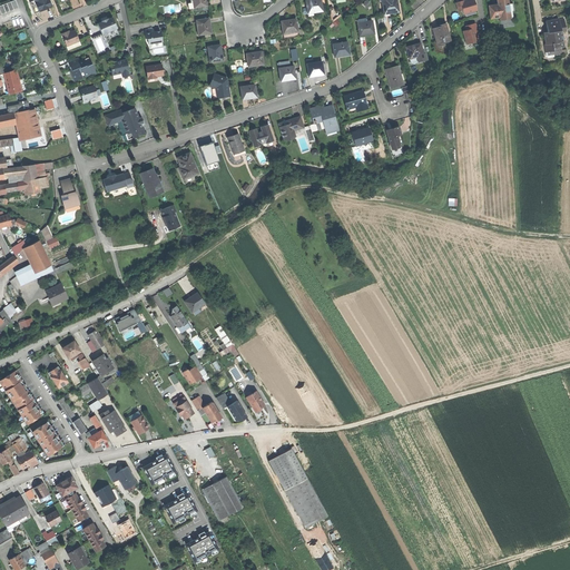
[(16,0),(15,0),(0,6),(0,8),(2,15),(19,8),(16,0)]
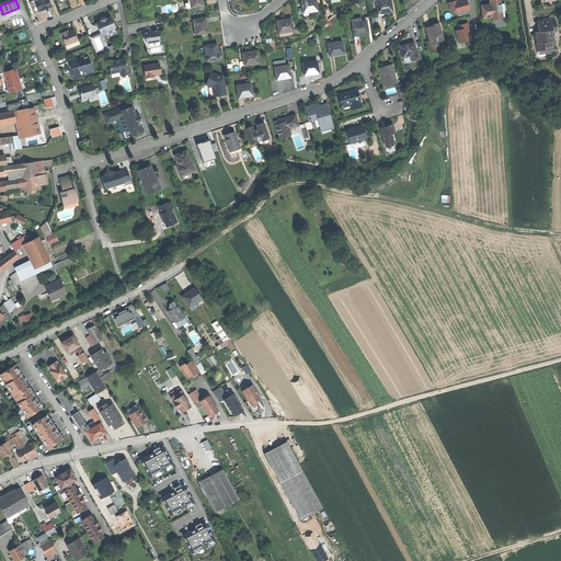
[(38,11),(39,11),(34,0),(30,2),(35,12),(38,11)]
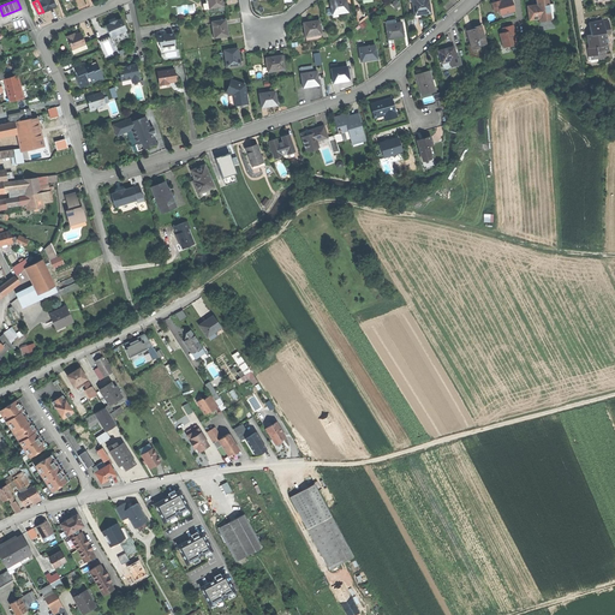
[(37,0),(43,12),(49,10),(54,7),(51,0),(37,0)]
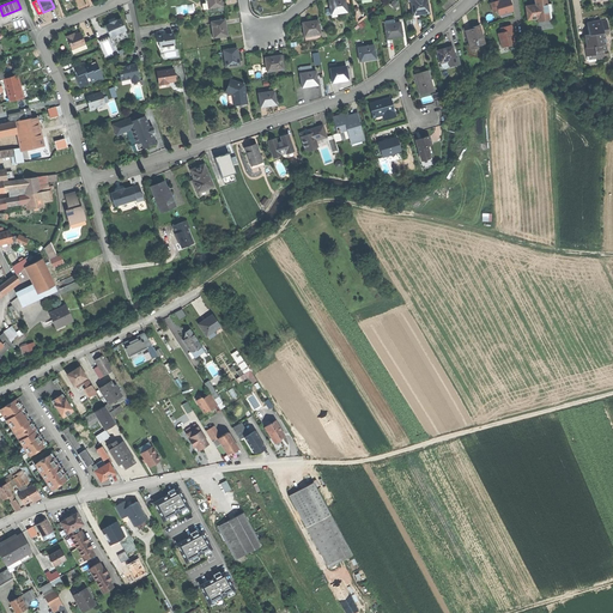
[(335,0),(337,0),(329,1),(332,14),(338,14),(347,12),(345,0),(335,0)]
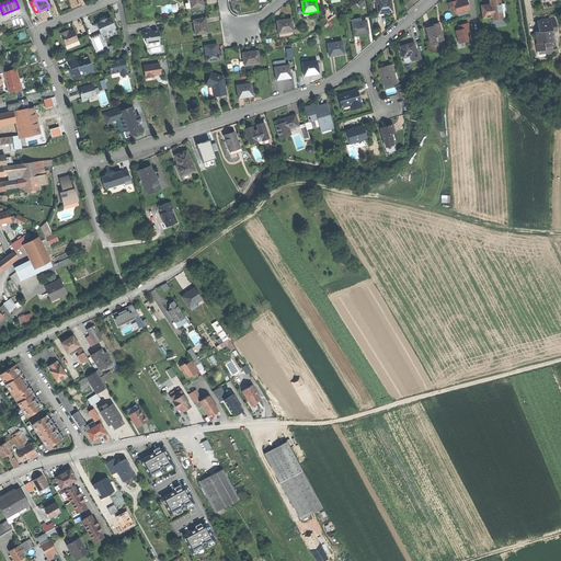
[(376,1),(378,13),(382,12),(382,13),(387,13),(392,12),(390,0),(374,0),(375,2),(376,1)]
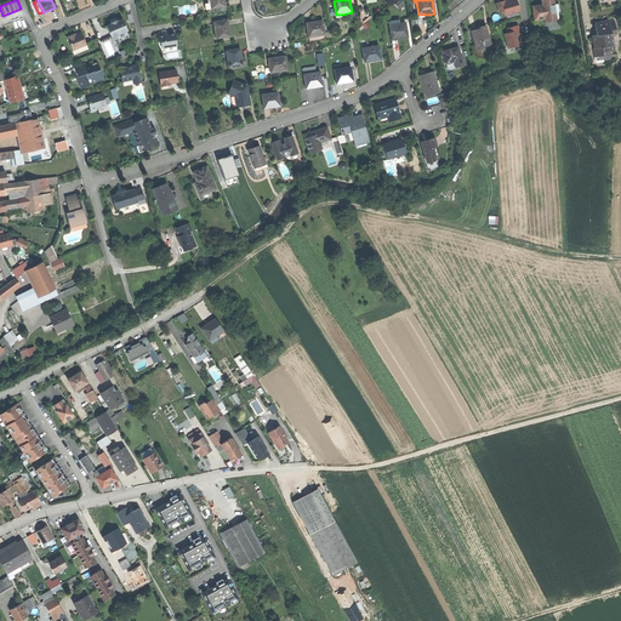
[(497,4),(500,12),(505,11),(506,16),(519,11),(516,0),(512,0),(506,3),(506,0),(501,3),(497,4)]
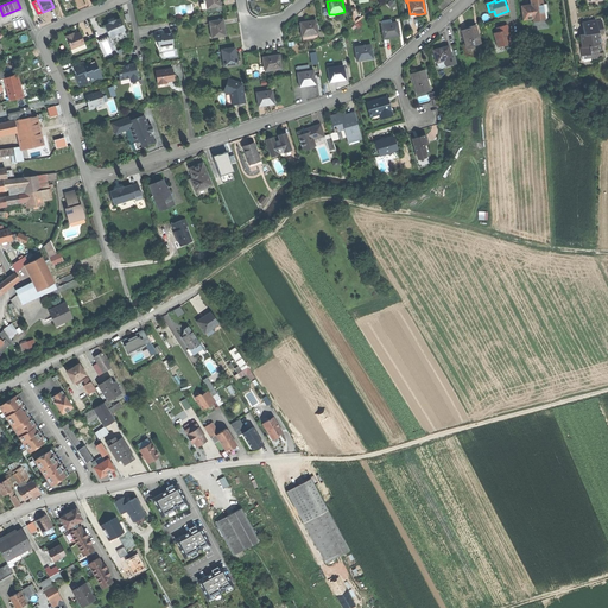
[(530,0),(531,5),(520,6),(523,21),(537,19),(537,21),(544,20),(543,12),(546,11),(545,5),(543,6),(540,0),(530,0)]
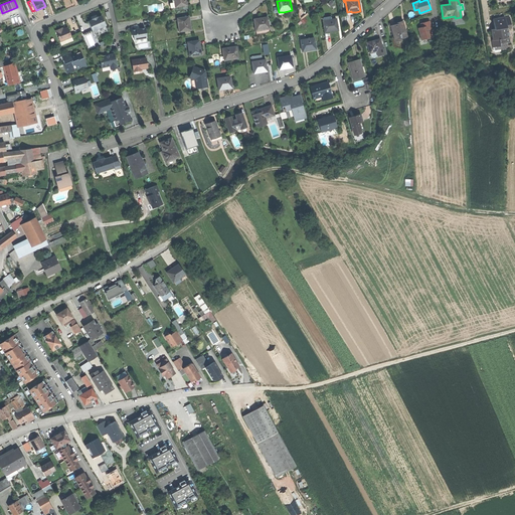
[(89,21),(94,31),(107,25),(102,16),(98,17),(98,16),(95,18),(93,19),(93,20),(89,21)]
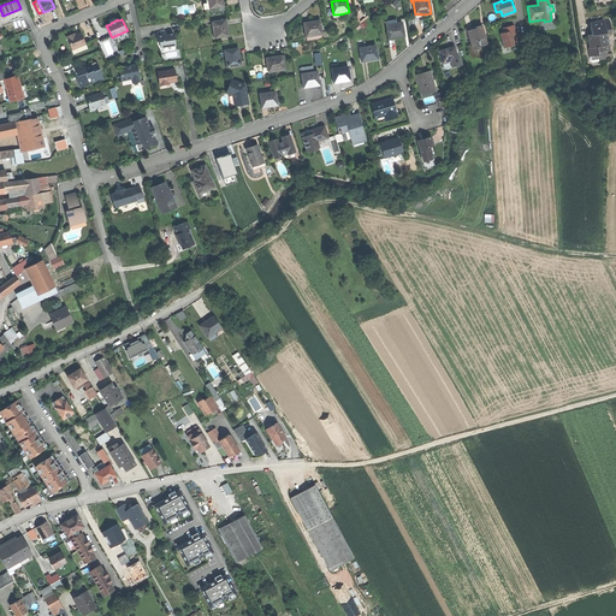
[(214,37),(229,35),(227,28),(226,19),(213,22),(214,28),(213,28),(214,37)]
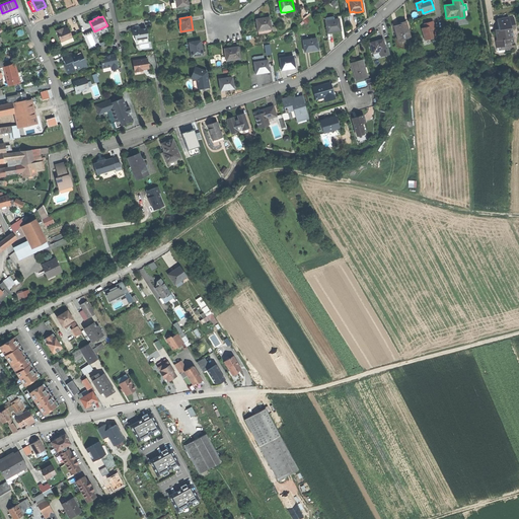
[(263,18),(256,19),(258,34),(273,33),(271,17),(263,18)]
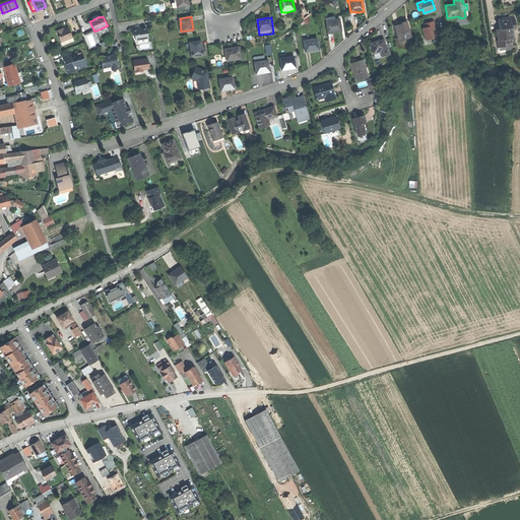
[(337,31),(342,30),(340,18),(339,18),(326,21),(328,31),(332,31),(333,33),(337,31)]
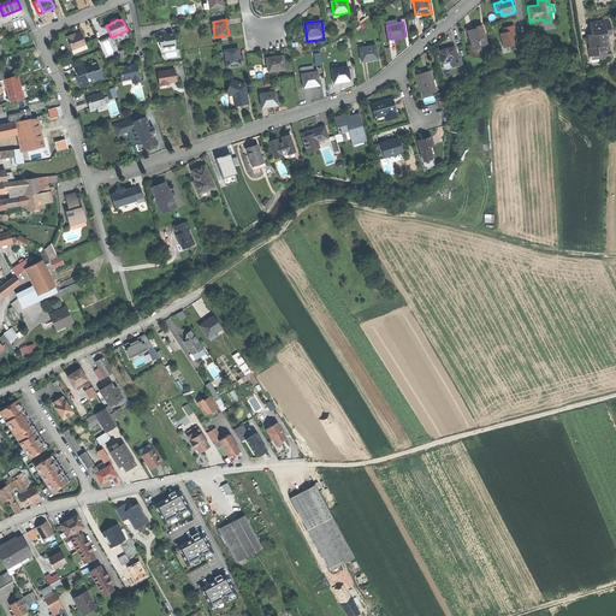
[(588,48),(590,57),(598,55),(598,61),(608,60),(608,59),(606,52),(609,52),(609,46),(605,46),(605,40),(608,40),(606,35),(611,34),(609,22),(603,22),(596,22),(590,23),(592,35),(588,36),(590,48),(588,48)]
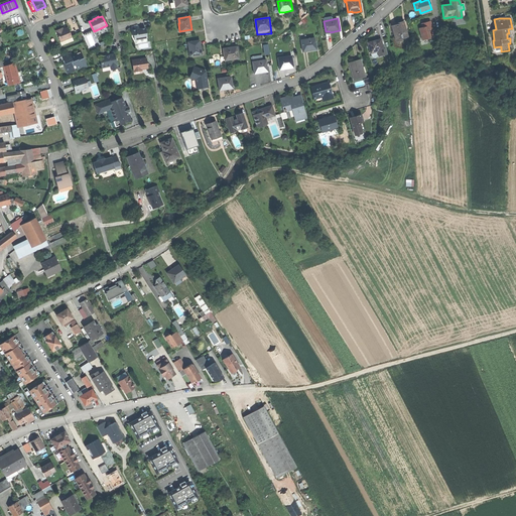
[(392,26),(396,41),(401,40),(401,38),(407,36),(406,31),(405,32),(404,28),(405,28),(403,21),(398,22),(395,23),(396,24),(392,26)]
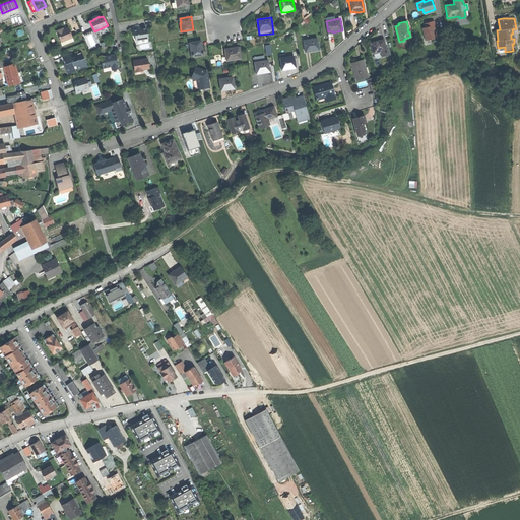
[(423,28),(427,41),(436,38),(434,29),(436,29),(434,21),(430,22),(426,23),(427,27),(423,28)]
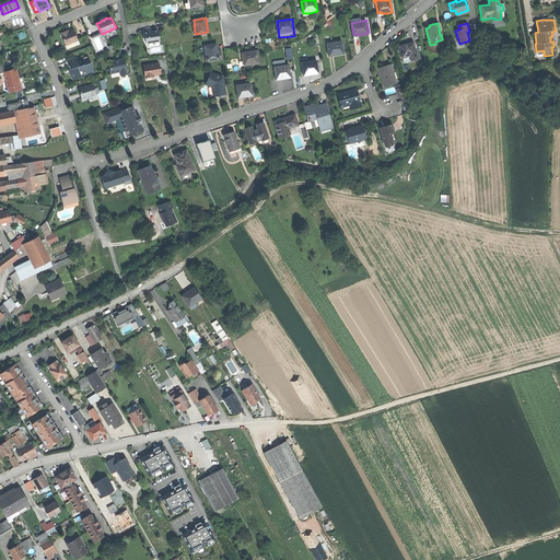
[(149,30),(143,31),(143,34),(144,38),(146,38),(147,43),(160,42),(159,31),(149,32),(149,30)]
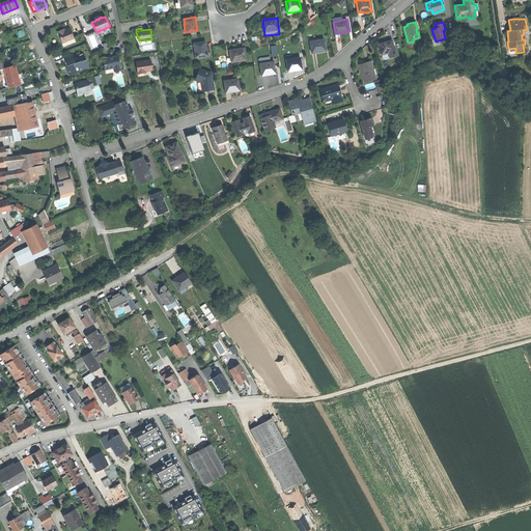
[(58,33),(62,43),(74,37),(71,29),(66,31),(63,31),(58,33)]
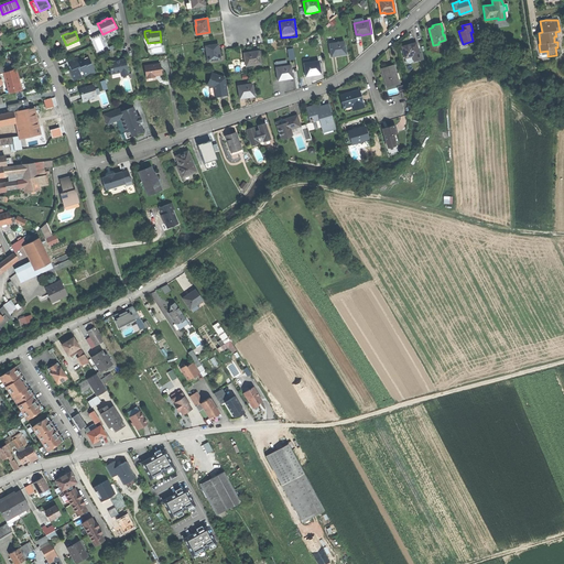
[(345,41),(329,43),(332,55),(337,54),(337,56),(342,55),(346,54),(345,41)]
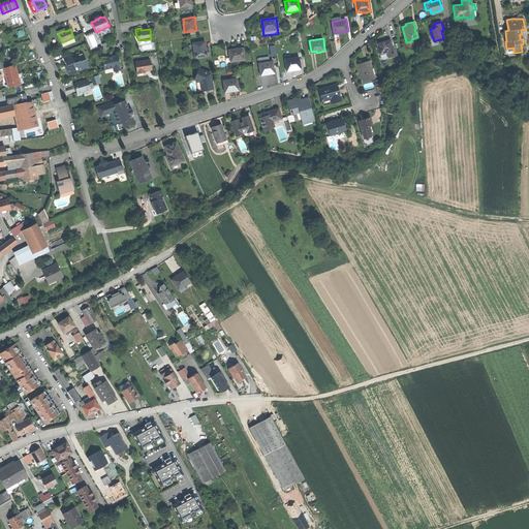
[(383,42),(376,44),(380,55),(387,53),(389,57),(396,55),(395,50),(394,51),(391,40),(383,42)]
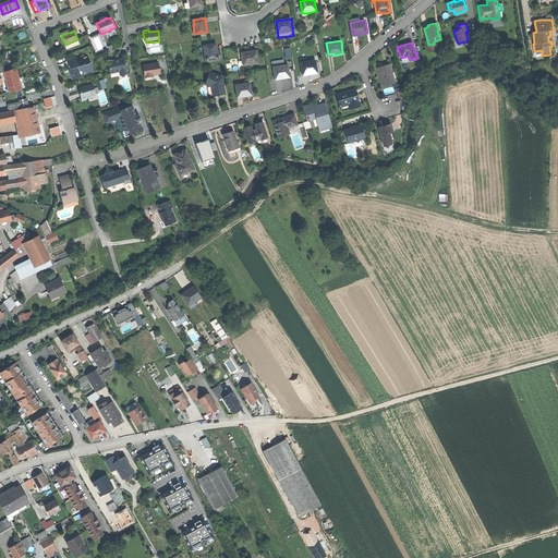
[(204,50),(205,60),(218,58),(217,49),(216,44),(205,45),(205,50),(204,50)]
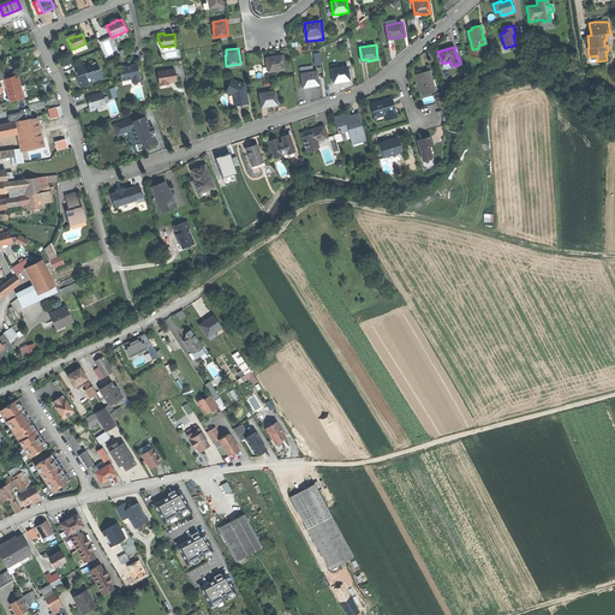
[(266,58),(268,72),(280,70),(279,69),(284,67),(282,55),(273,57),(266,58)]
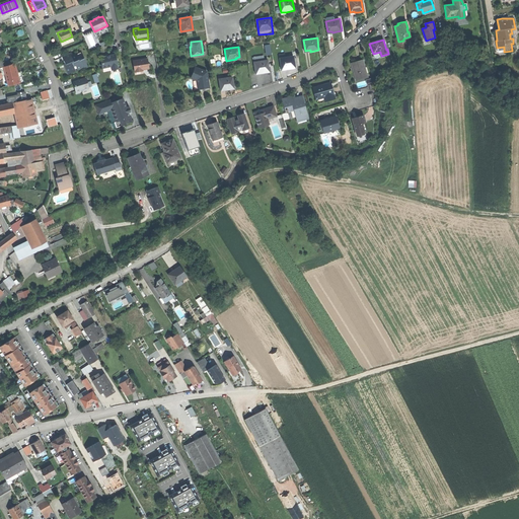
[(66,68),(68,73),(75,71),(75,69),(77,68),(77,70),(87,66),(84,58),(83,59),(79,60),(77,54),(73,56),(72,53),(62,56),(65,64),(67,63),(69,67),(66,68)]
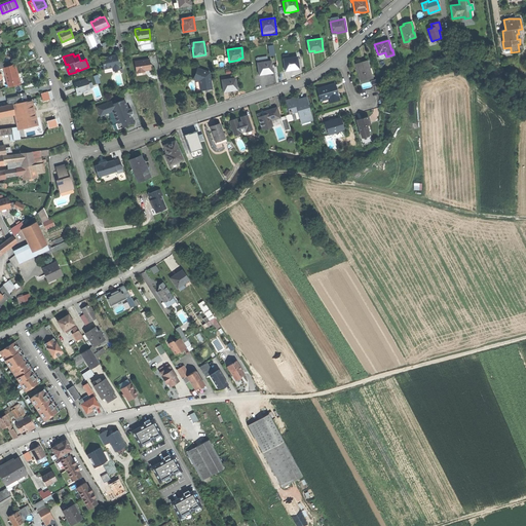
[(112,57),(102,59),(104,69),(113,67),(114,71),(120,70),(117,55),(112,57)]
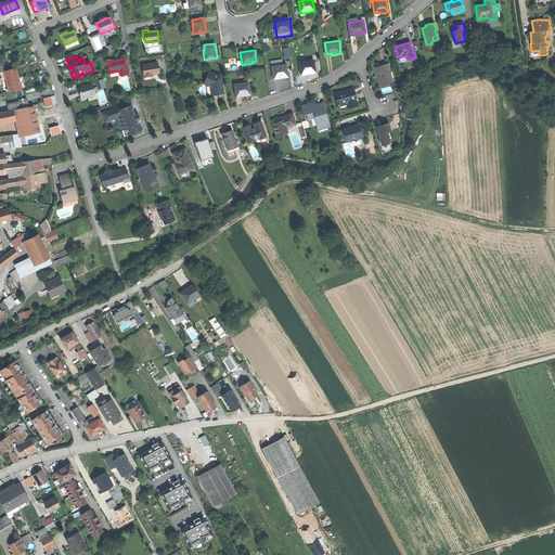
[(306,61),(299,62),(301,74),(307,73),(307,74),(310,74),(317,73),(314,60),(306,61)]
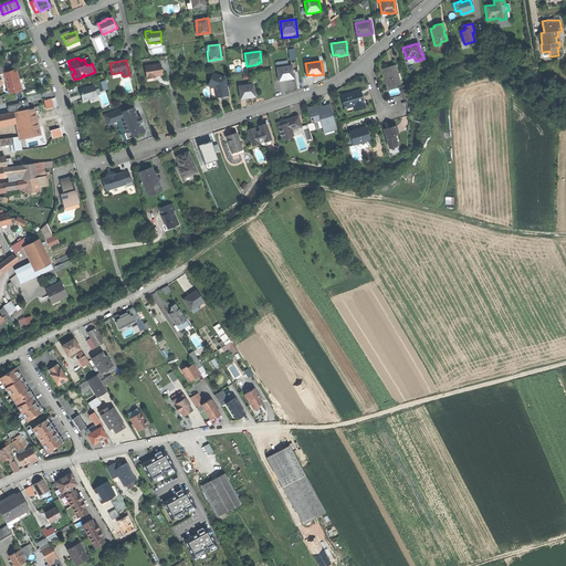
[(161,64),(145,66),(147,77),(153,76),(153,75),(163,74),(161,64)]
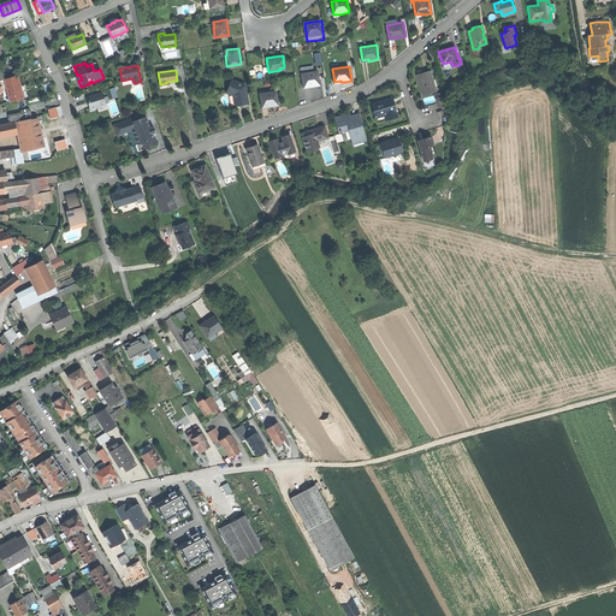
[(318,71),(302,75),(304,87),(309,87),(309,88),(314,87),(320,86),(318,71)]
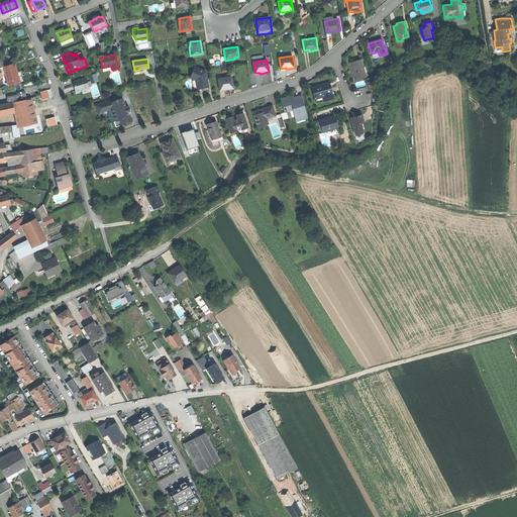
[(362,60),(349,63),(350,66),(352,66),(353,69),(351,69),(352,74),(354,80),(366,77),(362,60)]
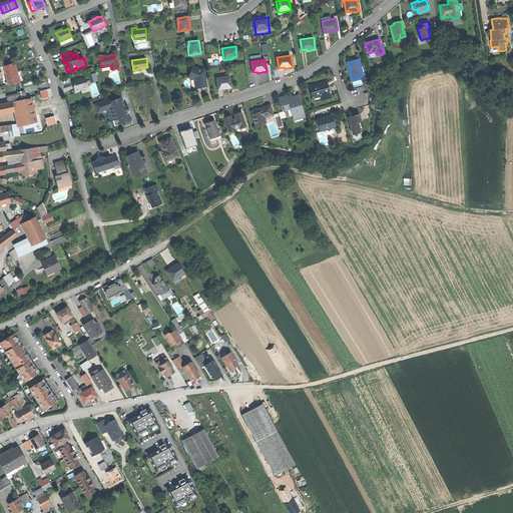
[(15,62),(3,66),(4,70),(7,81),(8,85),(21,82),(20,75),(18,75),(16,67),(15,62)]
